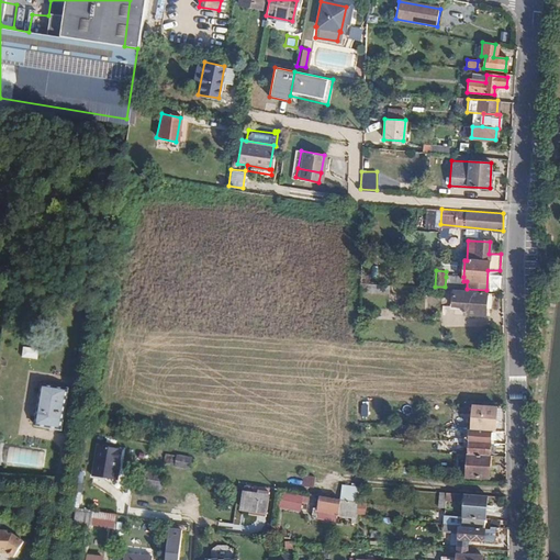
[(446,277),(445,287),(467,289),(467,281),(463,281),(463,277),(446,277)]
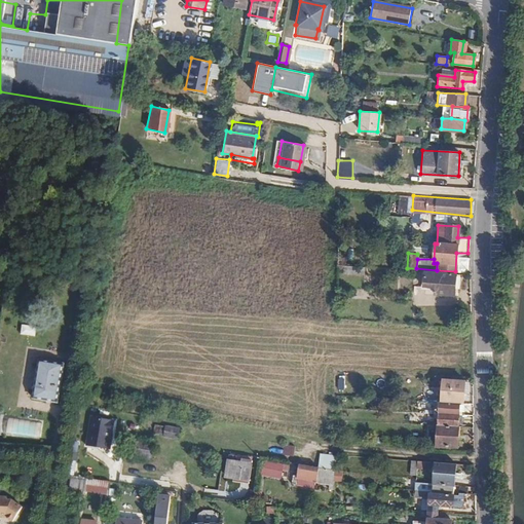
[(435,272),(433,293),(453,295),(455,273),(435,272)]
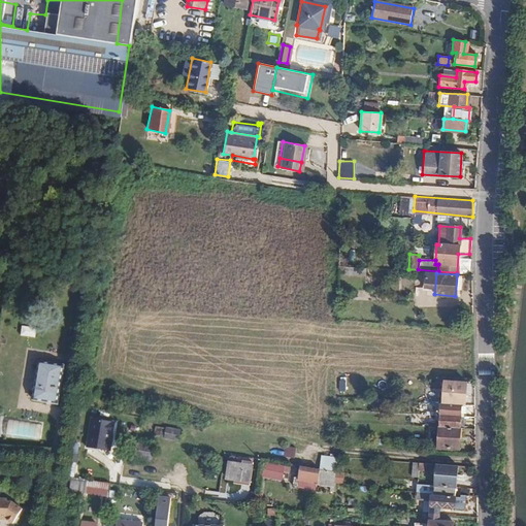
[(20,334),(34,335),(35,326),(21,325),(20,334)]
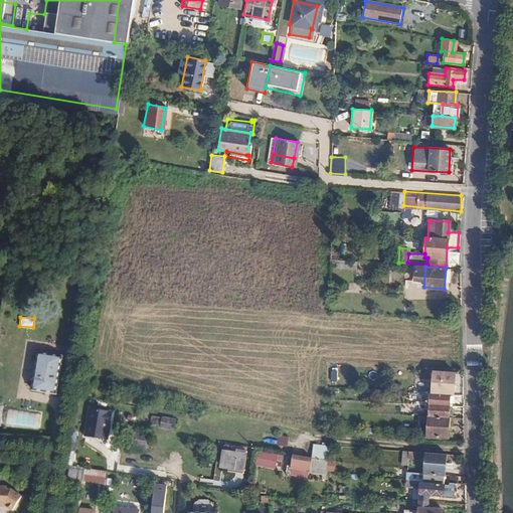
[(37,350),(31,388),(55,391),(61,354),(37,350)]
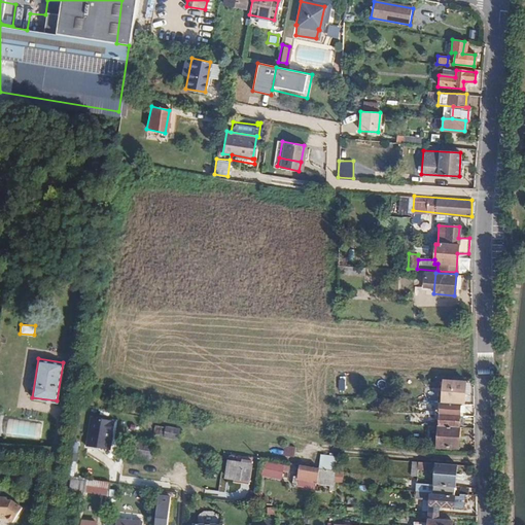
[(459,403),(463,403),(464,381),(442,380),(441,387),(441,401),(459,403)]
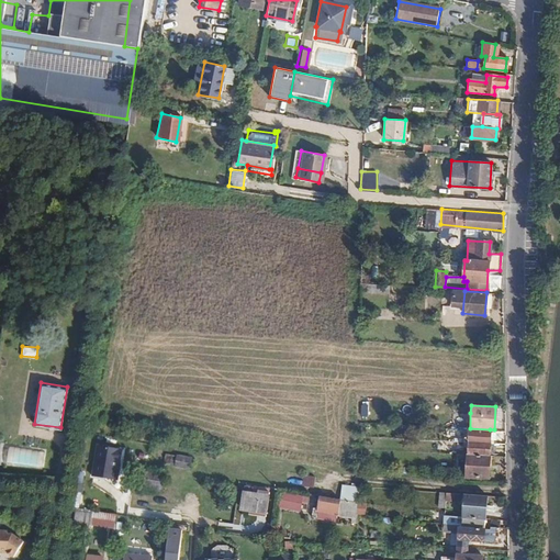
[(467,428),(467,440),(489,441),(490,429),(470,428),(467,428)]
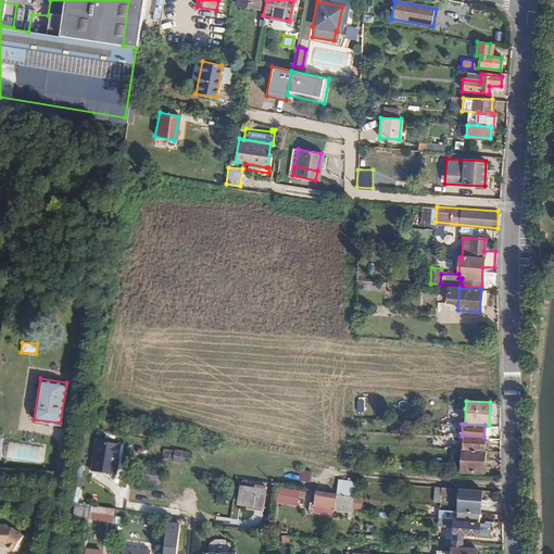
[(461,449),(483,450),(483,437),(462,436),(461,444),(461,449)]
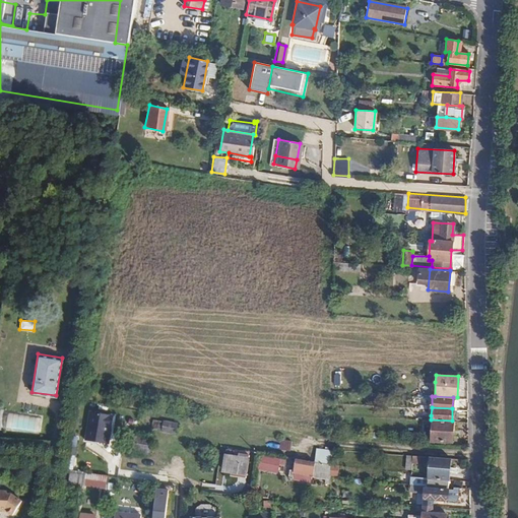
[(88,411),(86,422),(110,426),(112,415),(88,411)]
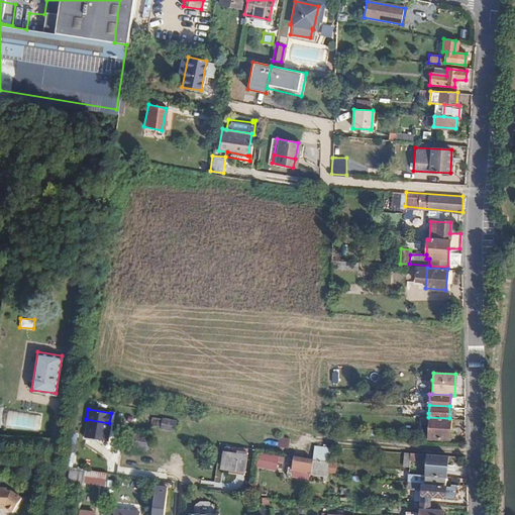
[(448,438),(449,418),(428,417),(427,437),(448,438)]
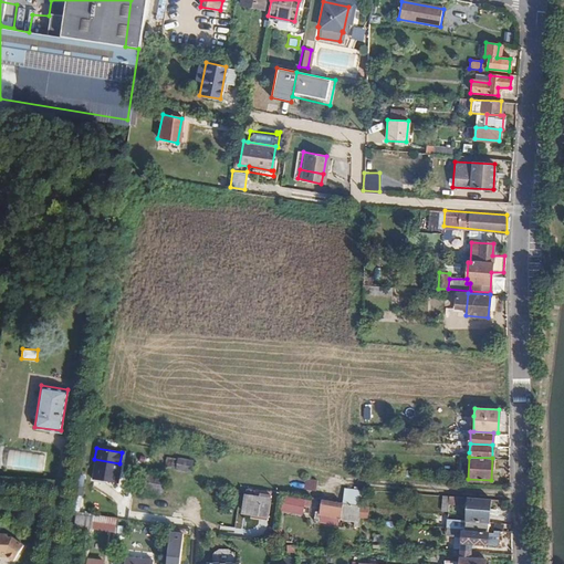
[(94,459),(92,479),(114,482),(116,465),(119,466),(119,463),(94,459)]
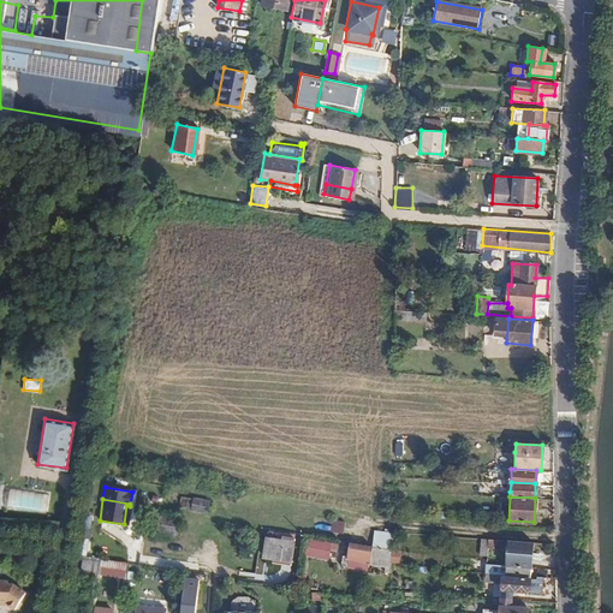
[(192,499),(191,509),(206,511),(208,501),(192,499)]
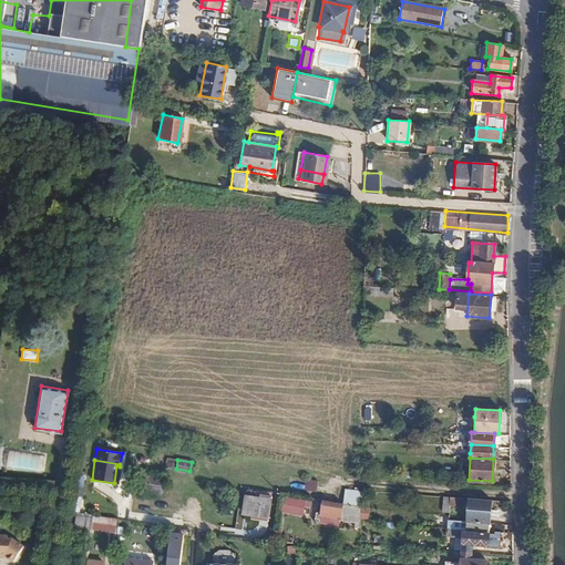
[(82,494),(83,474),(74,473),(73,493),(82,494)]
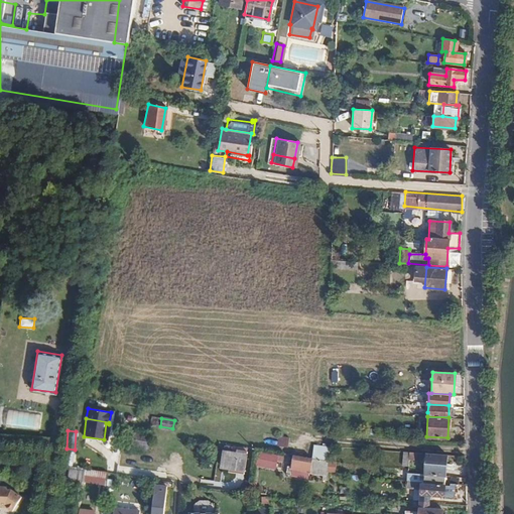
[(146,446),(148,435),(131,432),(129,443),(146,446)]
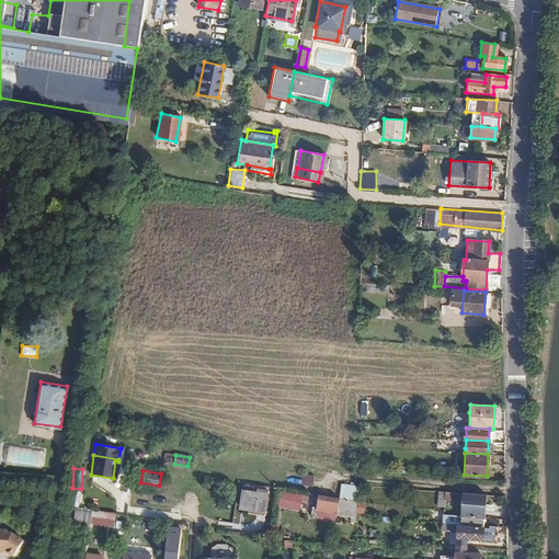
[(312,474),(300,474),(301,486),(312,485),(312,474)]
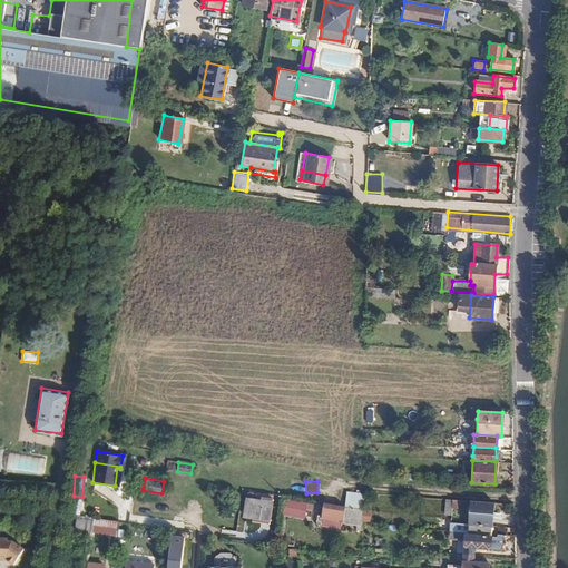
[(72,497),(71,513),(79,513),(81,498),(72,497)]
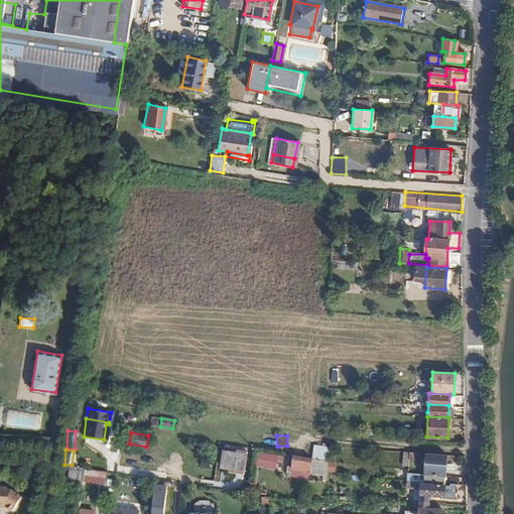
[(274,469),(278,455),(258,450),(254,464),(274,469)]
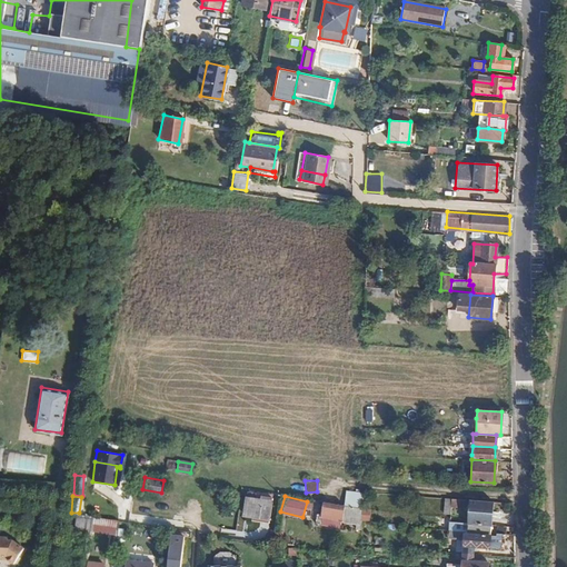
[(245,497),(242,514),(268,517),(271,500),(245,497)]
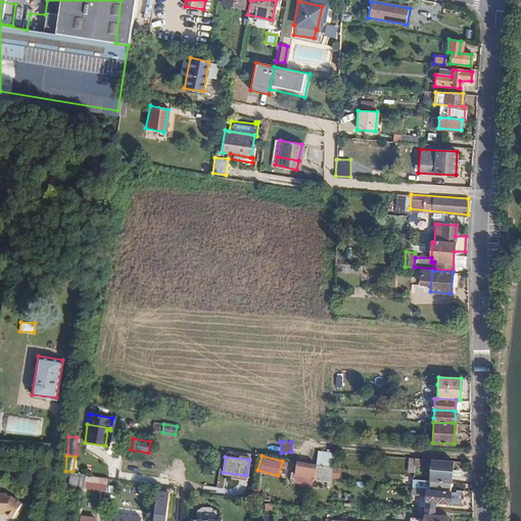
[(332,467),(332,459),(317,457),(316,464),(332,467)]
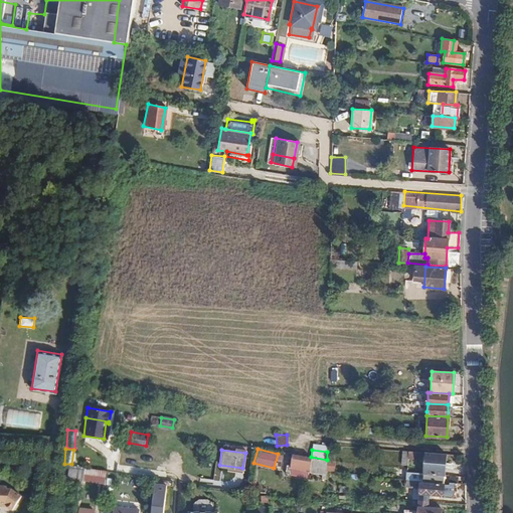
[(424,452),(406,450),(406,458),(423,459),(424,452)]
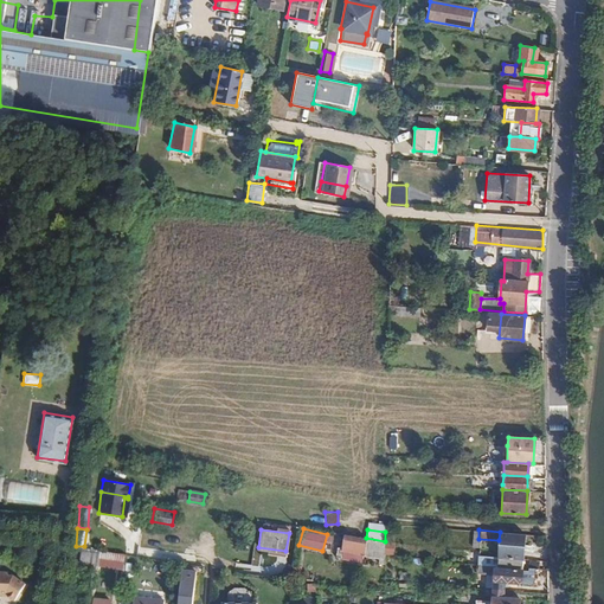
[(499,540),(498,557),(521,558),(522,533),(500,532),(499,540)]
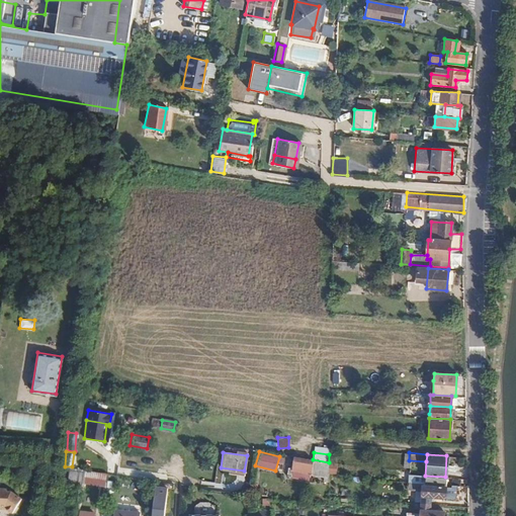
[(312,459),(293,456),(290,471),(310,474),(311,468),(312,459)]
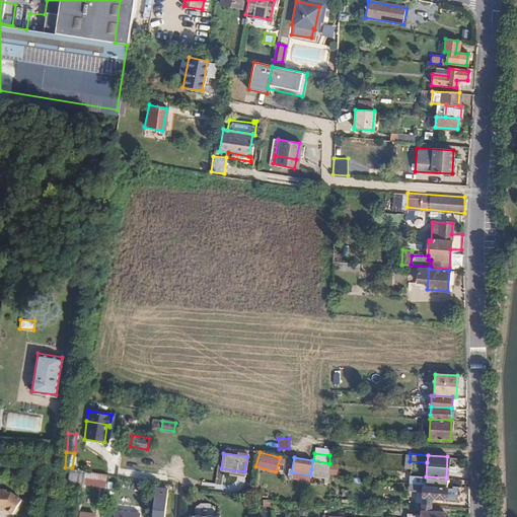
[(313,460),(312,460),(311,469),(328,471),(329,463),(313,460)]
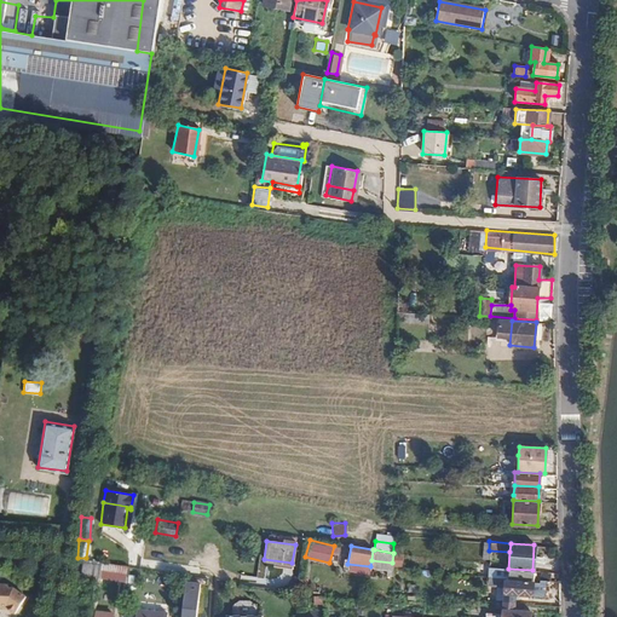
[(97,584),(101,561),(82,559),(80,582),(97,584)]
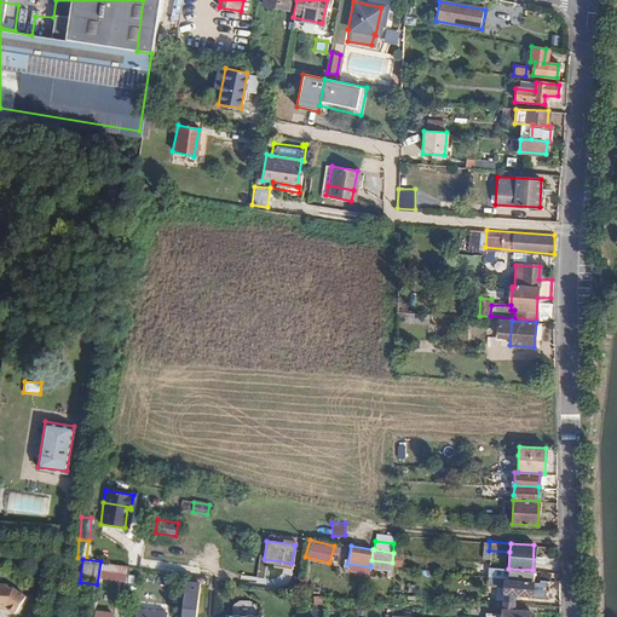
[(370,566),(347,564),(347,571),(369,575),(370,566)]
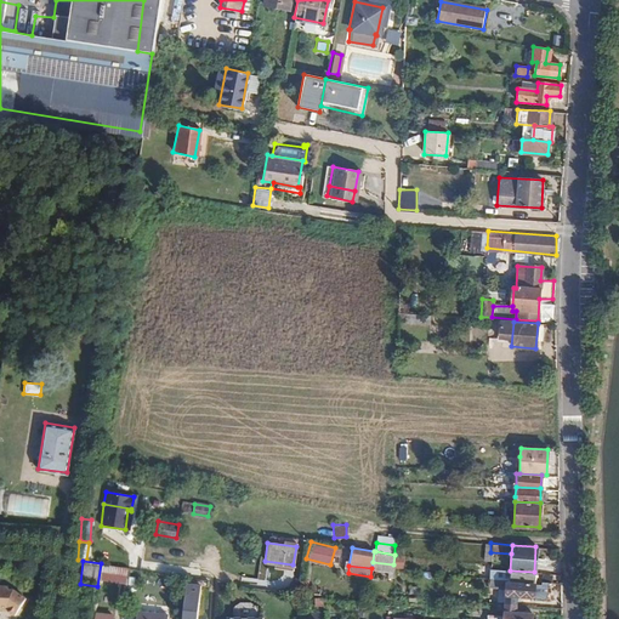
[(534,572),(489,568),(489,577),(505,578),(505,580),(533,583),(534,572)]
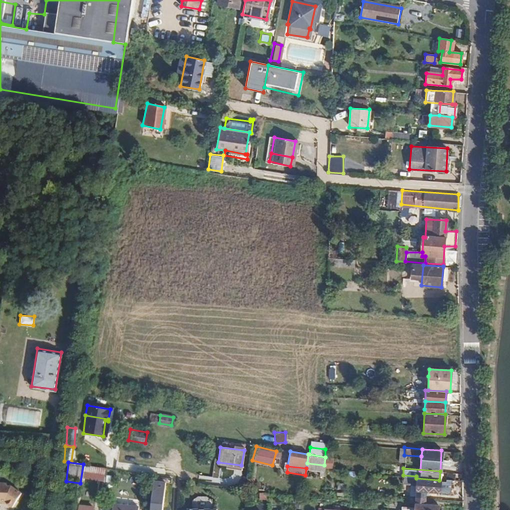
[(416,478),(416,497),(424,497),(424,491),(447,492),(449,490),(449,479),(446,479),(446,480),(439,480),(416,478)]
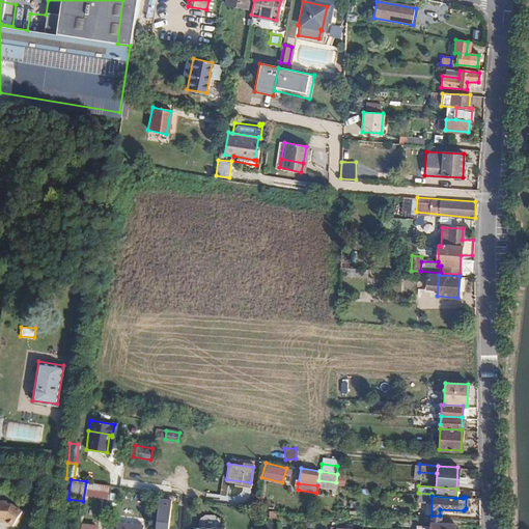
[(158,499),(154,528),(166,528),(170,500),(158,499)]
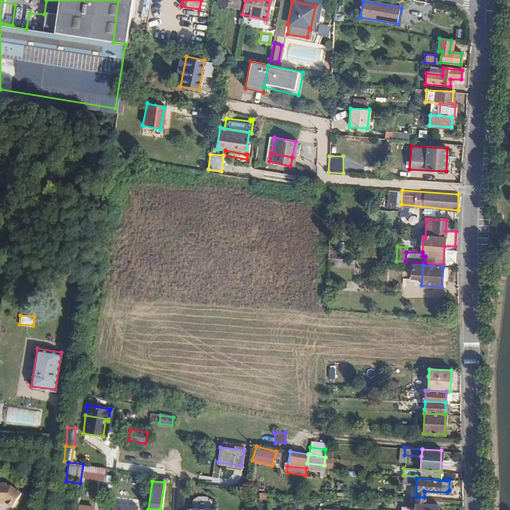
[(5,484),(0,483),(0,501),(4,502),(11,506),(19,492),(10,487),(4,487),(5,484)]
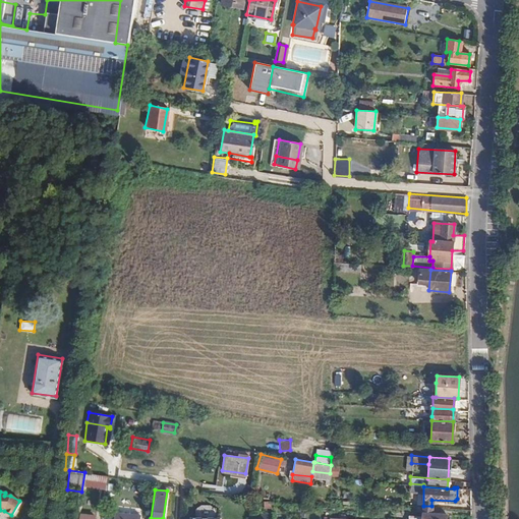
[(431,506),(423,506),(421,518),(445,518),(446,514),(431,513),(431,506)]
